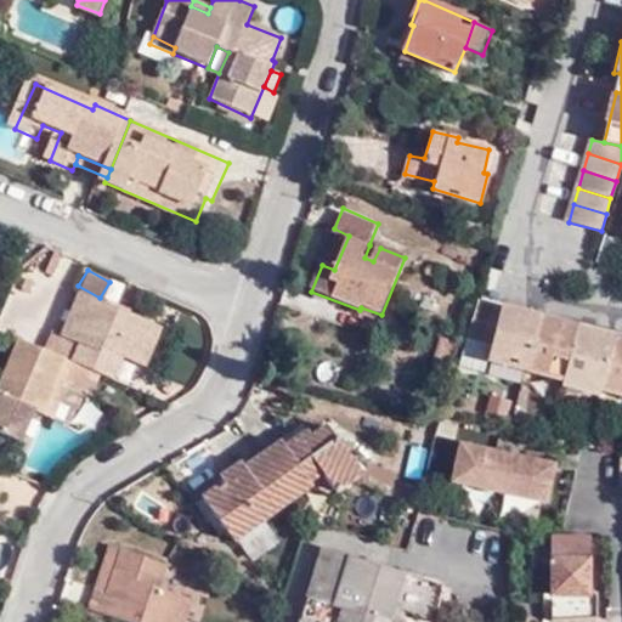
[(102,375),(119,383),(129,361),(152,369),(169,329),(86,295),(68,337),(60,333),(51,354),(102,375)]
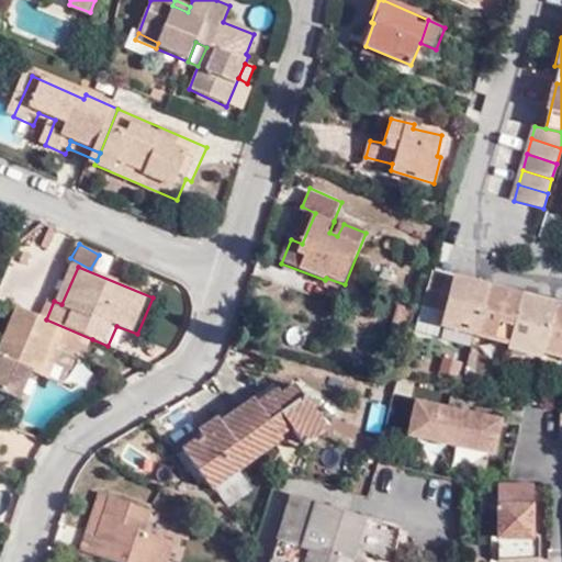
[(433,271),(423,304),(446,311),(441,325),(476,335),(490,287),(433,271)]
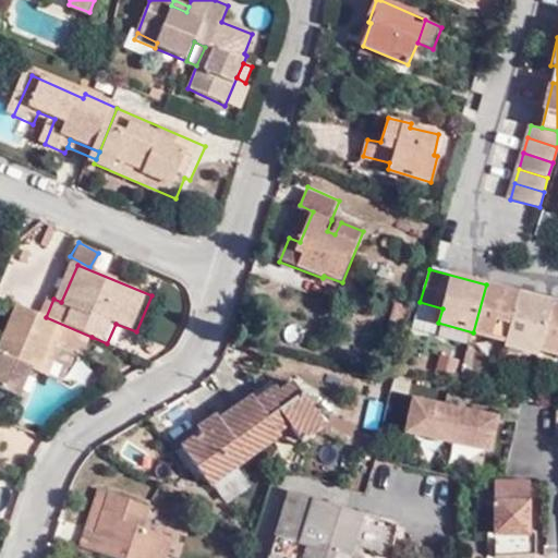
[(486,284),(473,332),(507,340),(520,294),(486,284)]
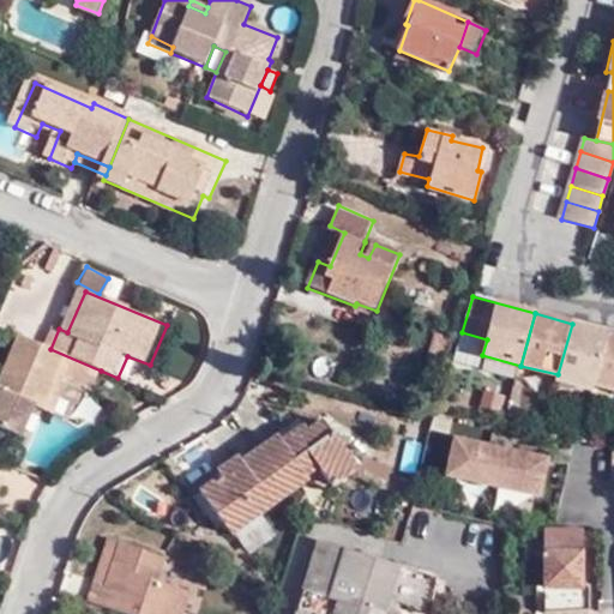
[(572,324),(558,374),(555,381),(593,391),(594,385),(607,333),(572,324)]
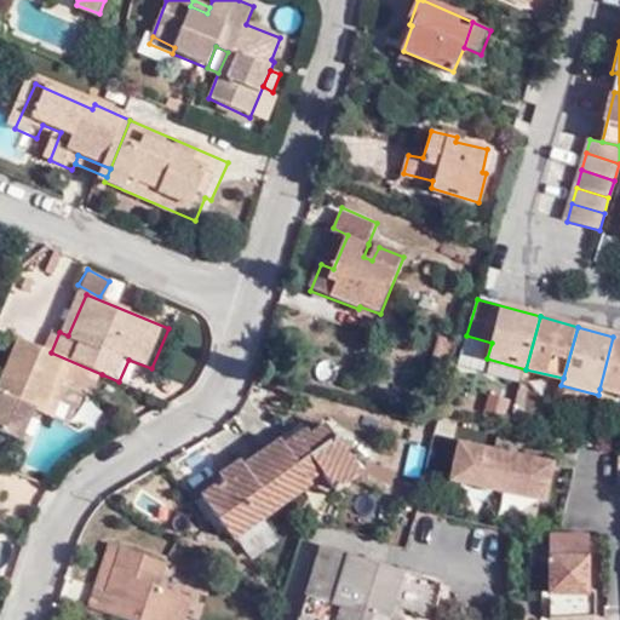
[(619,338),(613,337),(600,389),(619,394),(619,338)]
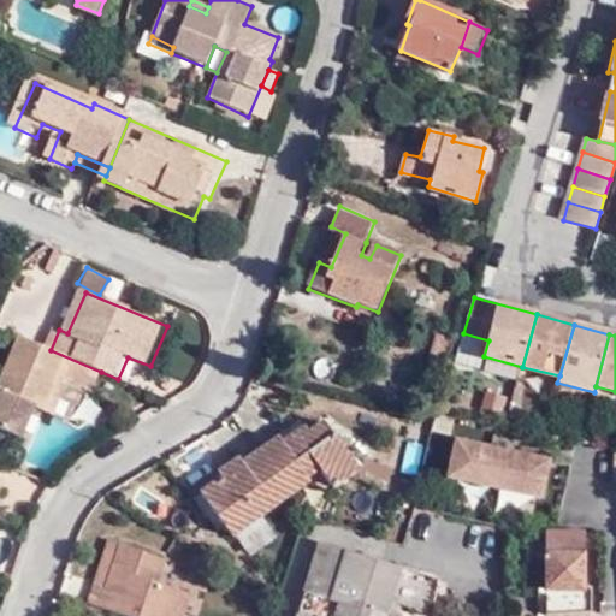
[(51,350),(22,337),(0,391),(0,428),(24,439),(36,407),(43,410),(58,377),(69,381),(88,389),(93,391),(101,372),(51,350)]
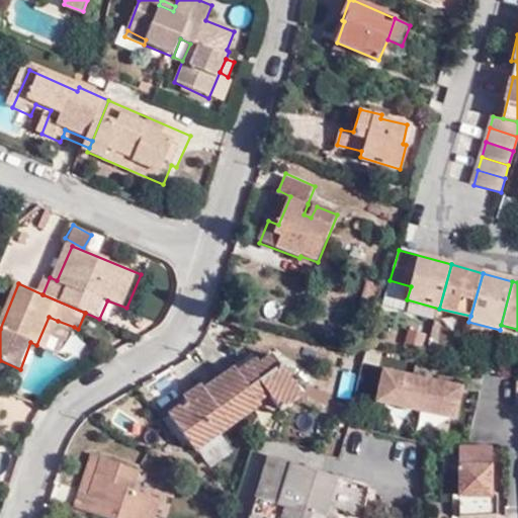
[(375,308),(380,286),(368,283),(362,304),(375,308)]
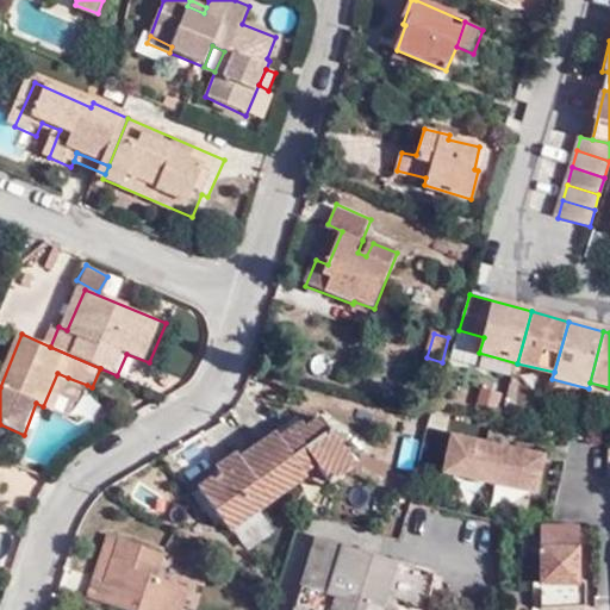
[(57,373),(43,406),(55,411),(61,394),(68,378),(57,373)]
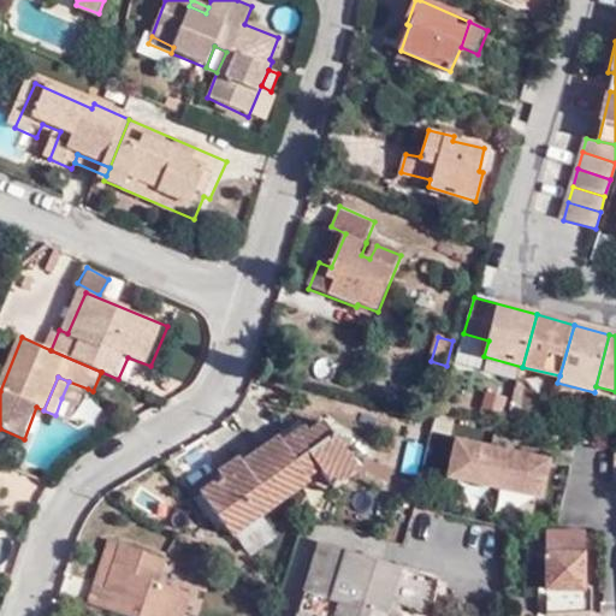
[(81,407),(88,389),(69,381),(61,398),(81,407)]
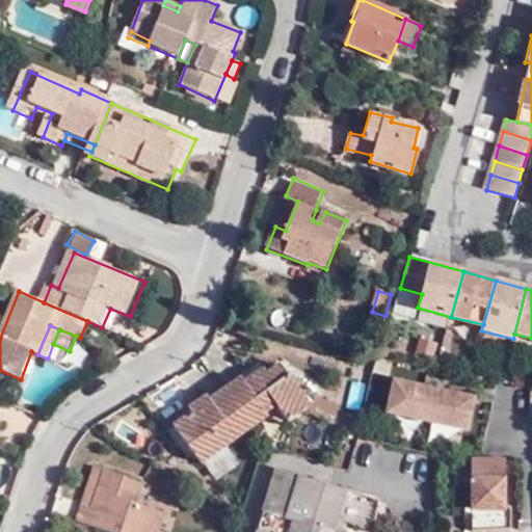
[(247,378),(229,392),(254,430),(270,420),(267,416),(281,407),(293,424),(316,410),(287,367),(265,381),(262,376),(250,383),(247,378)]
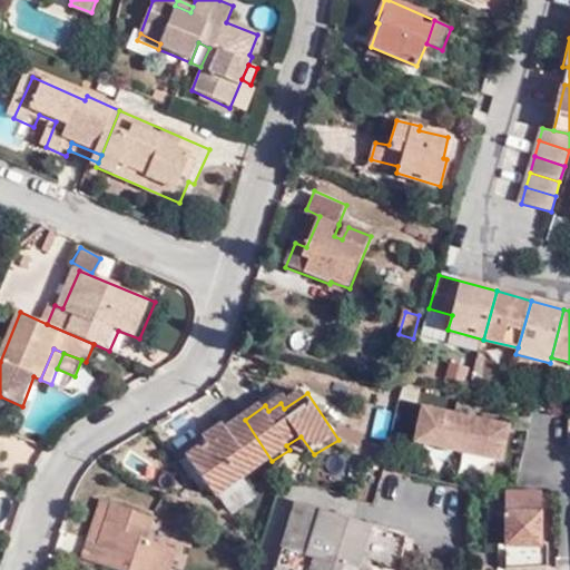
[(408,440),(499,459),(508,419),(416,400),(408,440)]
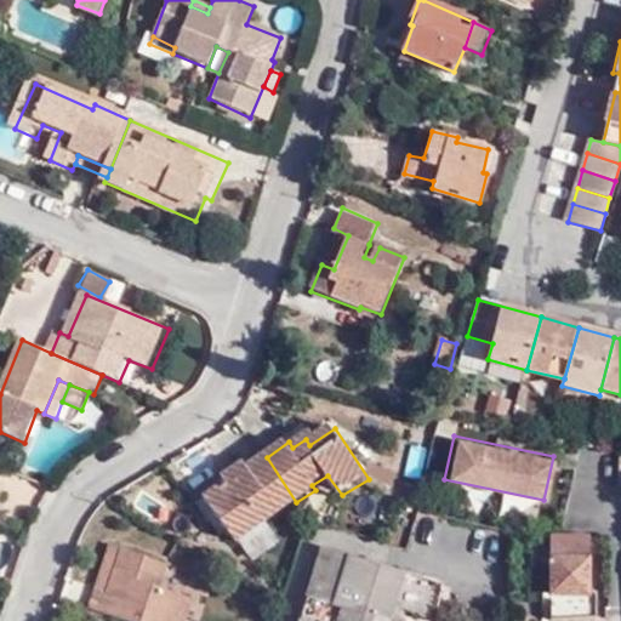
[(296,502),(267,457),(254,466),(256,471),(234,484),(229,476),(206,491),(209,495),(231,528),(238,539),(296,502)]
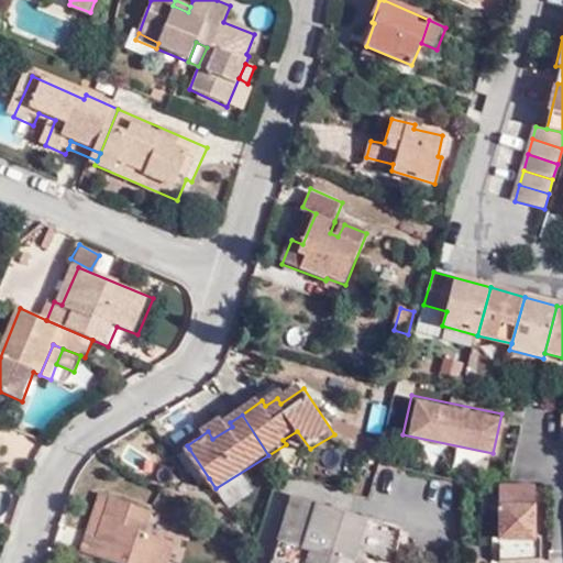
[(232,427),(230,422),(227,419),(208,431),(212,439),(232,427)]
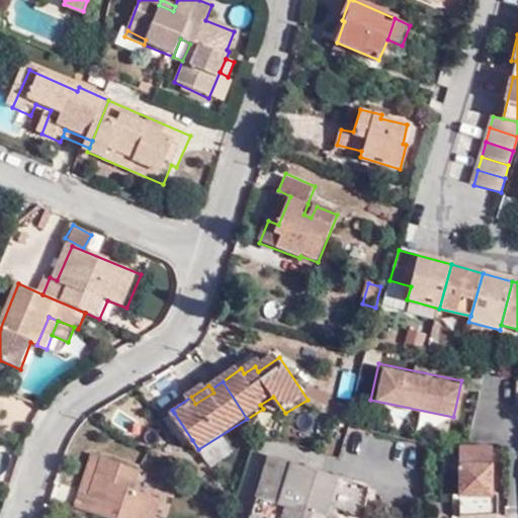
[(280,417),(285,413),(273,397),(260,405),(263,409),(280,417)]
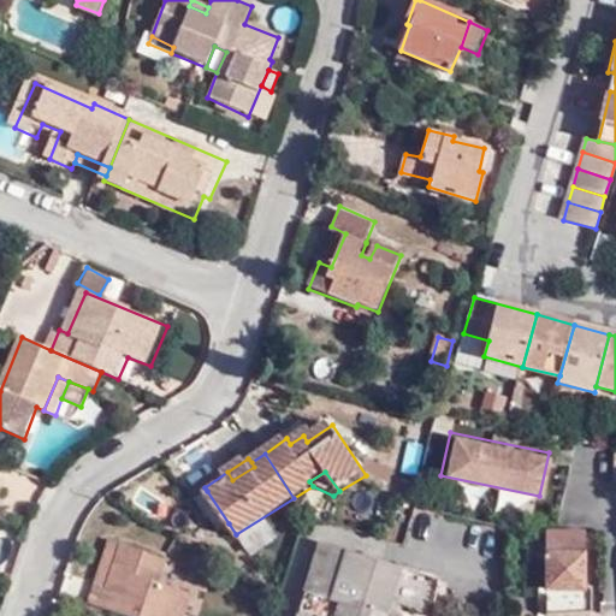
[(220,528),(229,523),(207,491),(199,496),(220,528)]
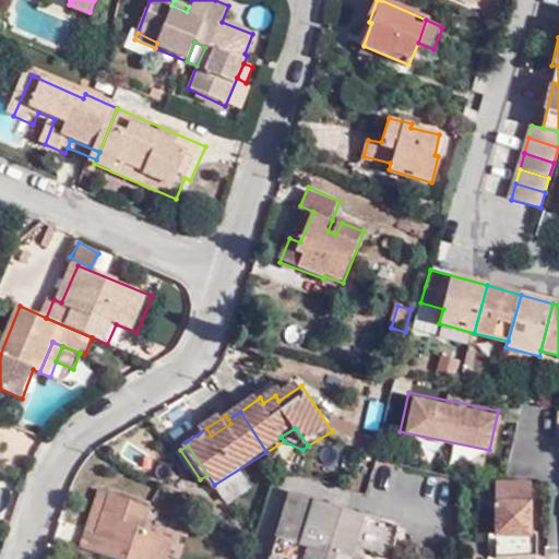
[(495,556),(538,552),(536,531),(528,531),(524,485),(495,486),(497,534),(491,535),(495,556)]
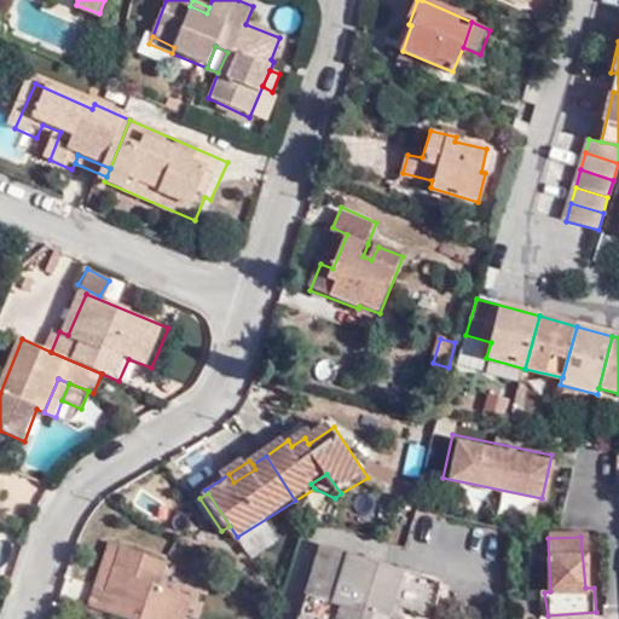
[(103,590),(117,545),(105,542),(91,586),(103,590)]
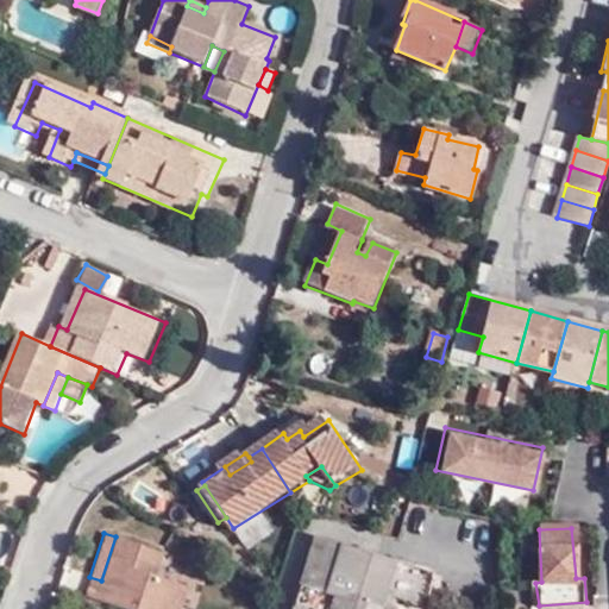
[(86,596),(125,608),(179,608),(187,586),(154,575),(161,553),(115,537),(101,581),(89,577),(83,594),(86,596)]
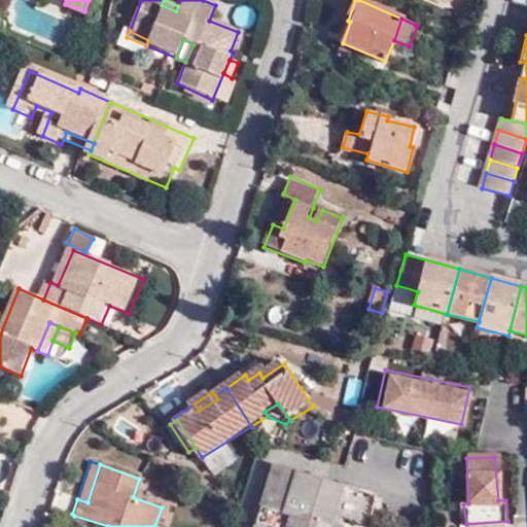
[(370,526),(377,495),(276,464),(255,526),(370,526)]
